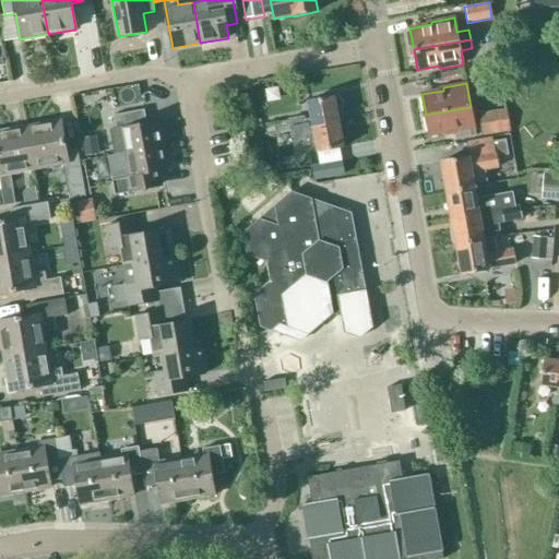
[(268,135),(292,131),(339,122),(334,97),(308,102),(311,119),(304,120),(302,118),(265,125),(268,135)]
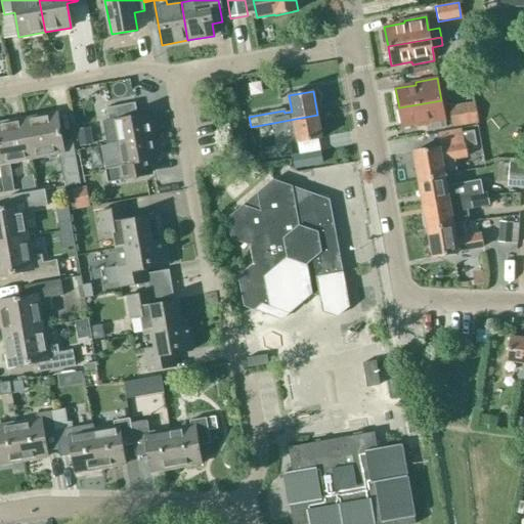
[(445,122),(441,100),(399,107),(402,127),(423,124),(424,126),(445,122)]
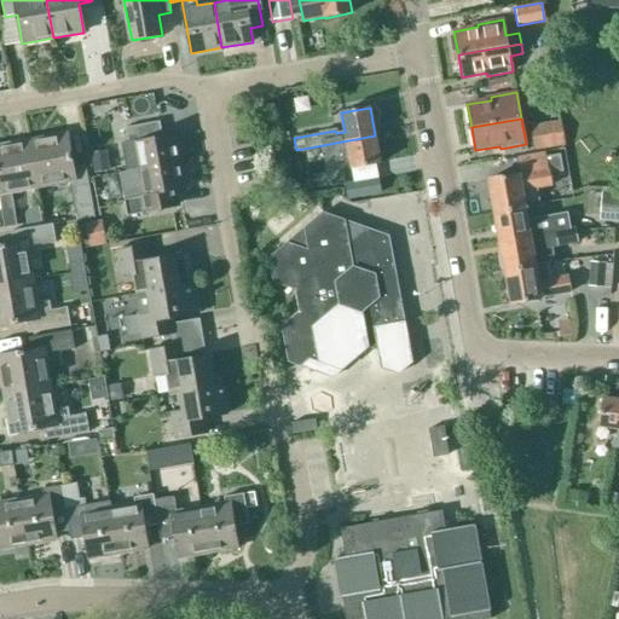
[(134,143),(139,169),(181,161),(177,133),(162,137),(160,122),(126,128),(129,143),(134,143)]
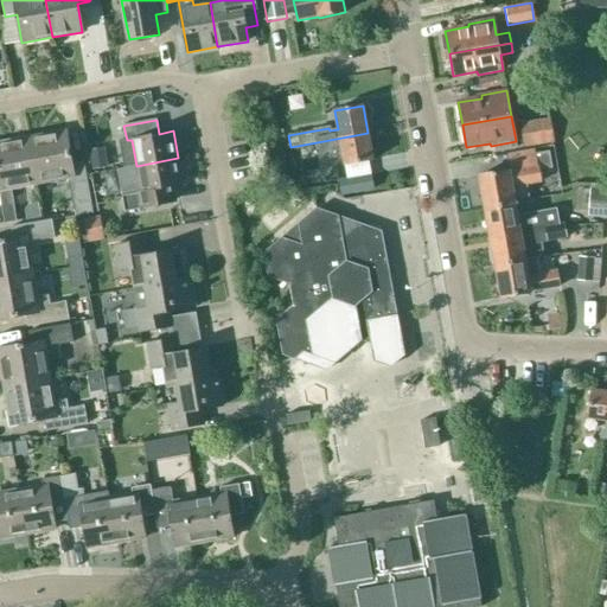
[(524,149),(548,146),(543,121),(521,125),(524,149)]
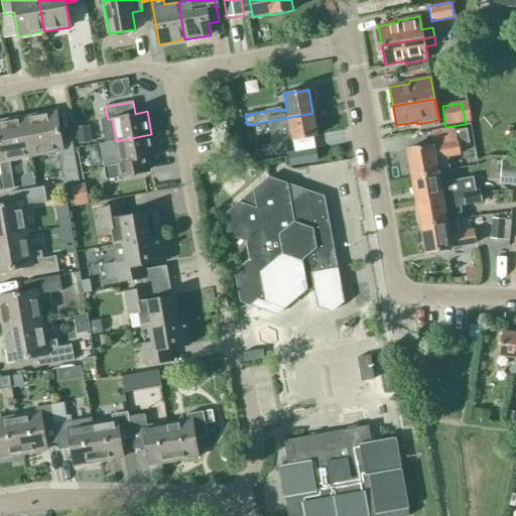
[(61,140),(56,112),(24,117),(30,157),(57,152),(61,175),(62,175),(66,175),(78,172),(72,138),(61,140)]
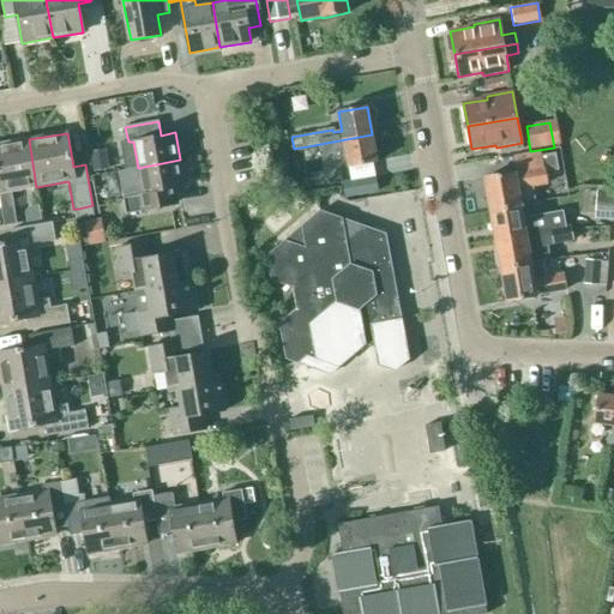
[(349,167),(378,162),(372,134),(320,144),(323,156),(337,152),(337,150),(345,148),(349,167)]
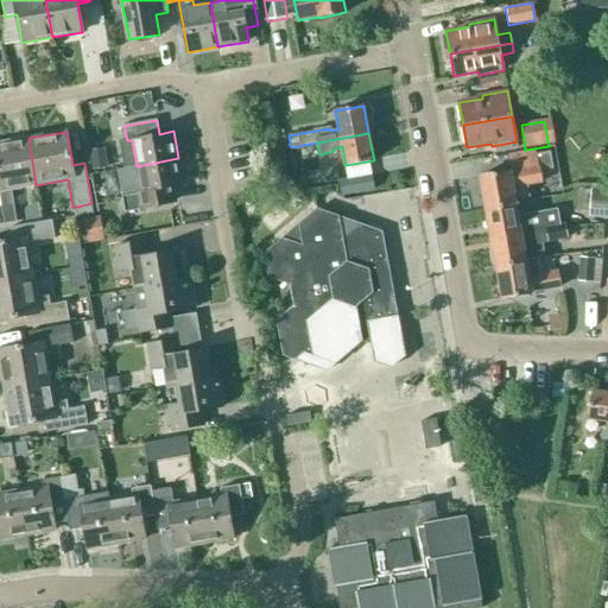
[(0,143),(0,195),(1,206),(5,223),(17,222),(13,203),(11,190),(36,185),(29,138),(0,143)]
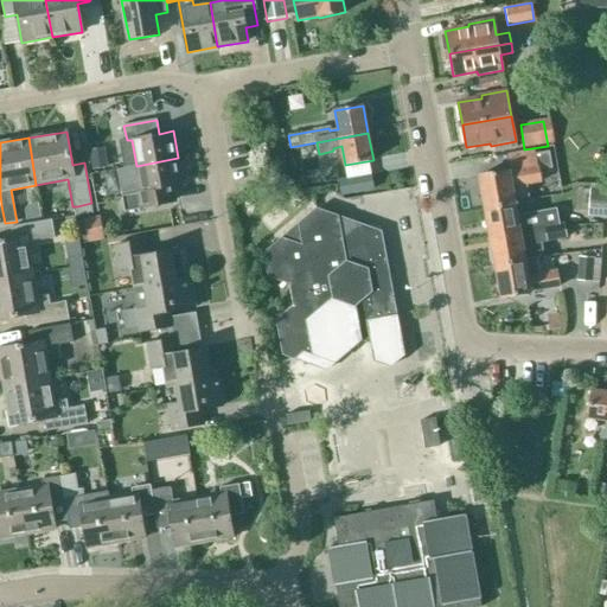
[(101,149),(87,152),(90,171),(104,168),(101,149)]
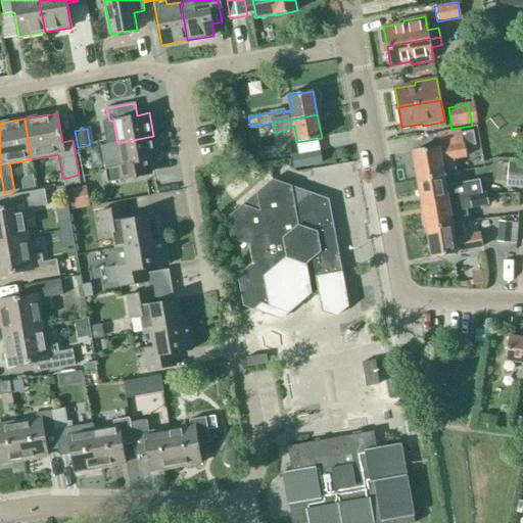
[(472,132),(462,134),(464,143),(464,147),(475,145),(472,132)]
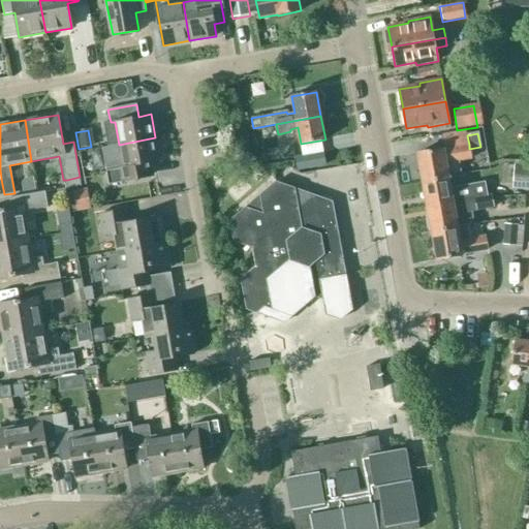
[(150,177),(148,163),(159,161),(155,137),(119,145),(102,148),(110,184),(150,177)]
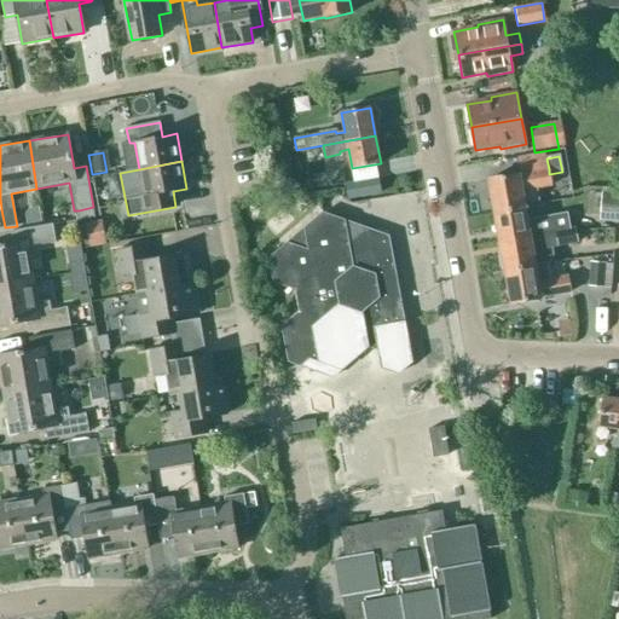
[(307,177),(310,191),(343,185),(346,184),(343,169),(307,177)]
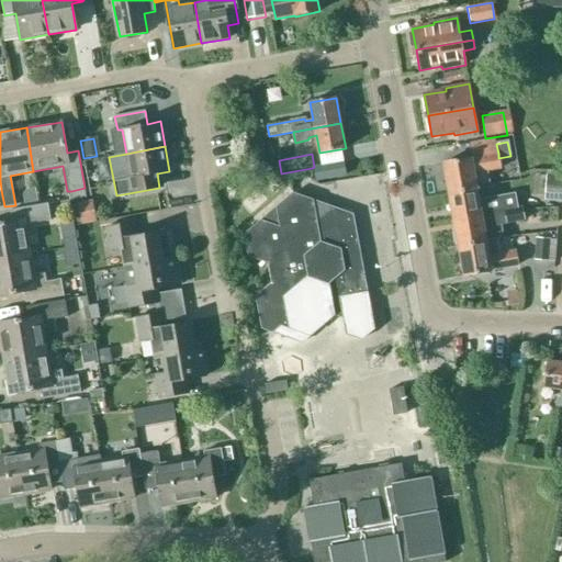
[(444,164),(449,194),(478,189),(474,173),(501,168),(498,158),(498,154),(472,159),(472,158),(444,164)]
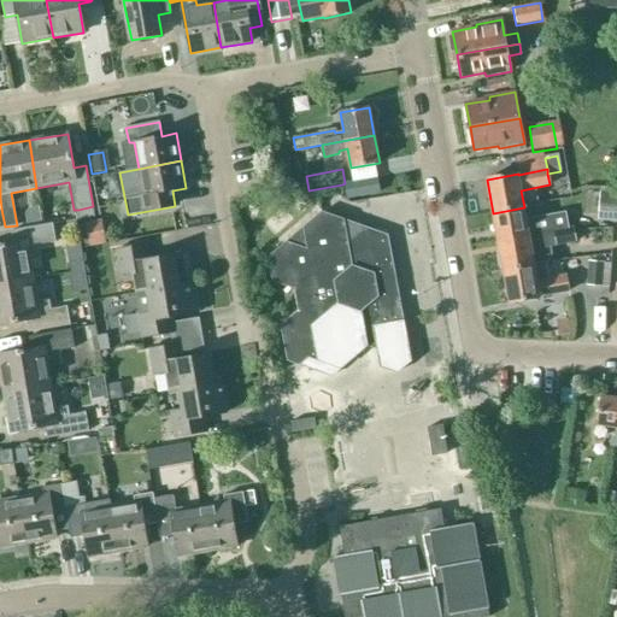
[(345,183),(342,184),(345,198),(345,199),(347,199),(378,193),(380,193),(380,191),(377,177),(353,182),(345,183)]
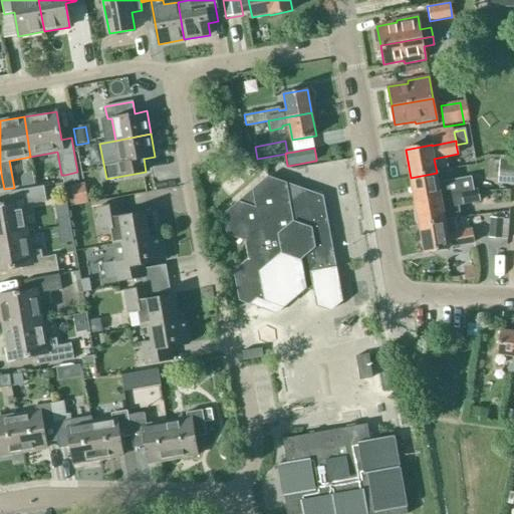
[(513,162),(500,162),(499,184),(513,184),(513,162)]
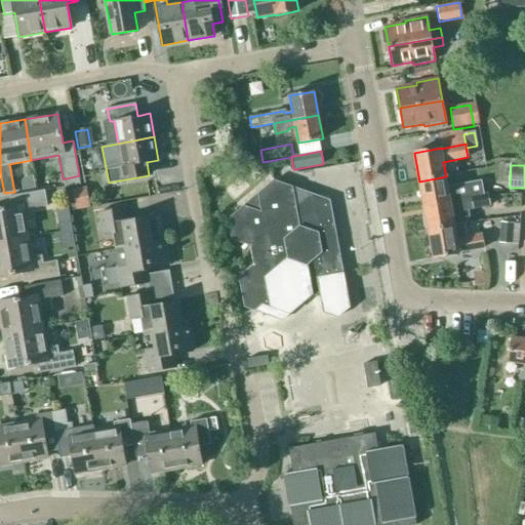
[(67,178),(64,178),(66,187),(80,184),(79,175),(67,178)]
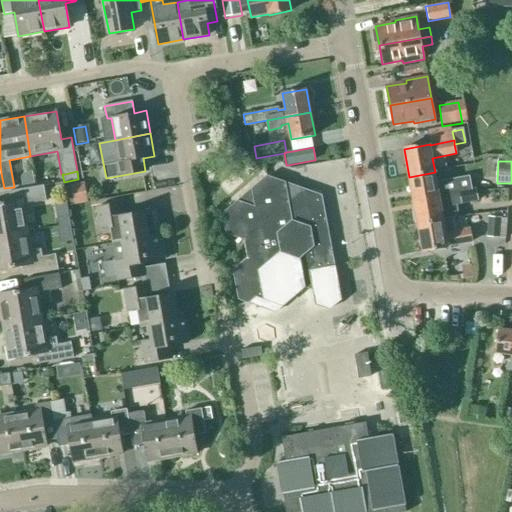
[(470,176),(436,182),(435,172),(409,177),(413,200),(472,189),(470,176)]
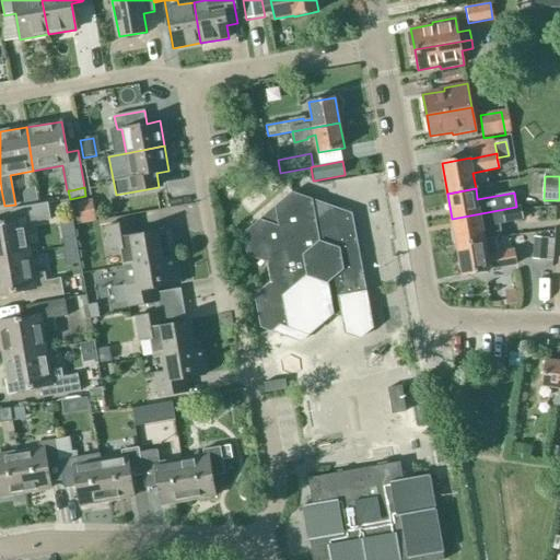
[(244,234),(247,256),(267,263),(271,283),(255,295),(261,328),(302,342),(308,335),(334,314),(341,317),(346,334),(361,339),(373,328),(366,296),(351,214),(331,207),(292,193),(244,234)]
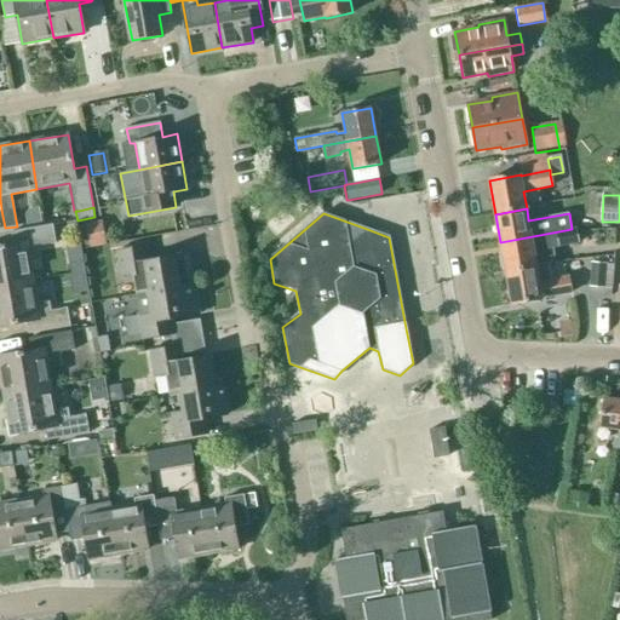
[(103,222),(86,224),(91,248),(108,245),(103,222)]
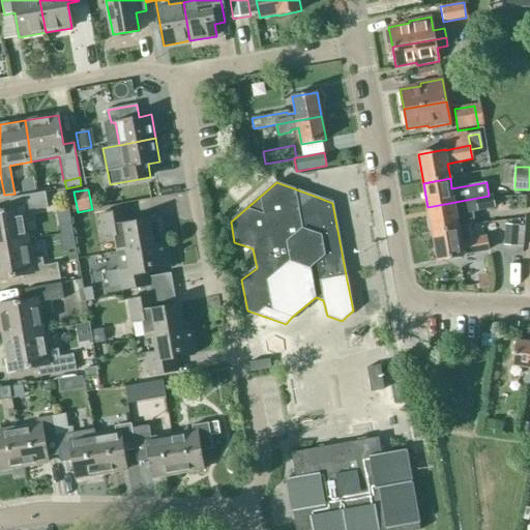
[(0,210),(0,244),(28,240),(24,212),(48,208),(46,193),(9,199),(11,209),(0,210)]
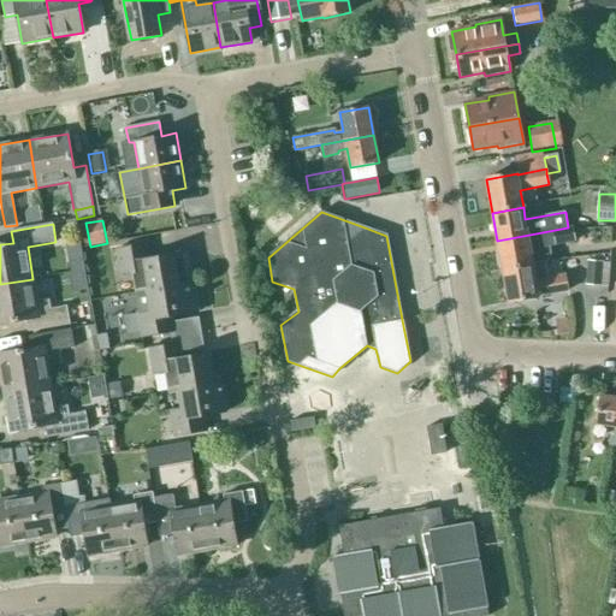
[(568,227),(497,241),(502,270),(533,265),(552,261),(550,246),(576,241),(574,226),(568,227)]
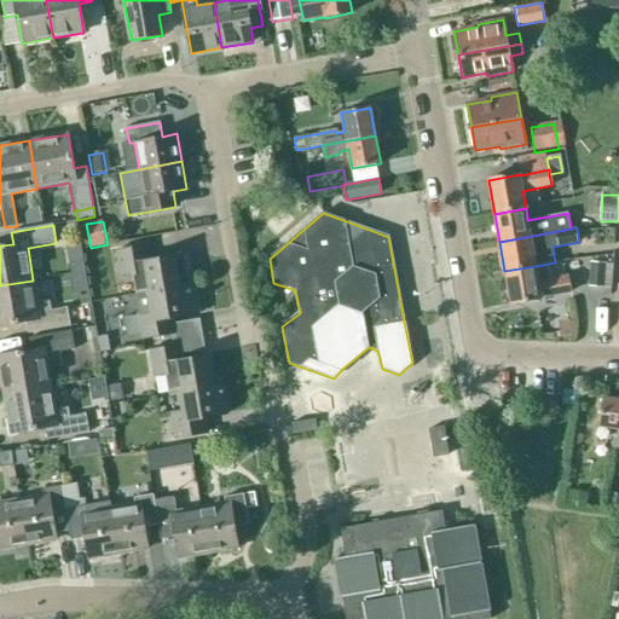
[(136,294),(186,284),(180,254),(150,260),(148,244),(116,250),(121,277),(132,275),(136,294)]
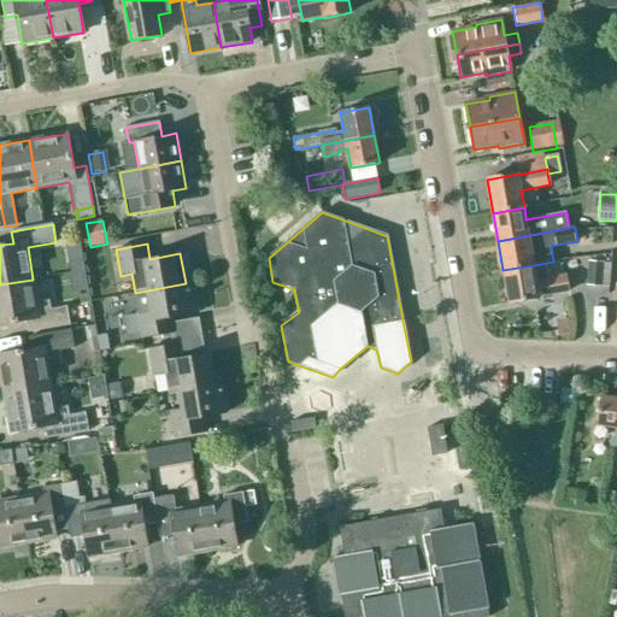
[(585,288),(601,289),(603,265),(587,264),(585,288)]
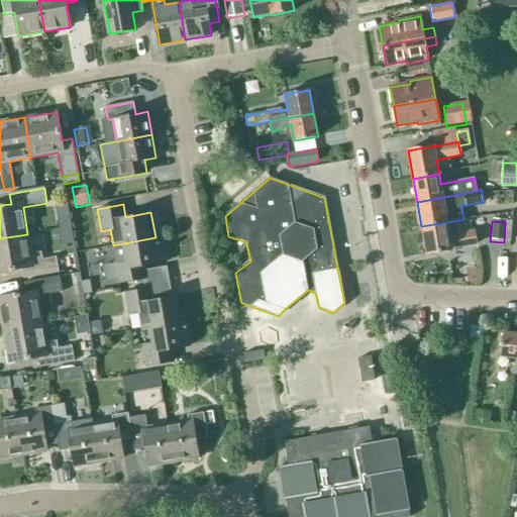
[(474,231),(450,235),(447,222),(421,226),(426,254),(452,249),(452,248),(477,244),(474,231)]
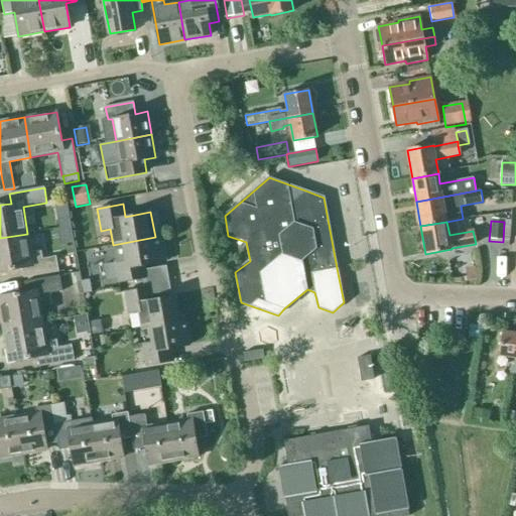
[(71,226),(57,228),(60,248),(74,246),(71,226)]
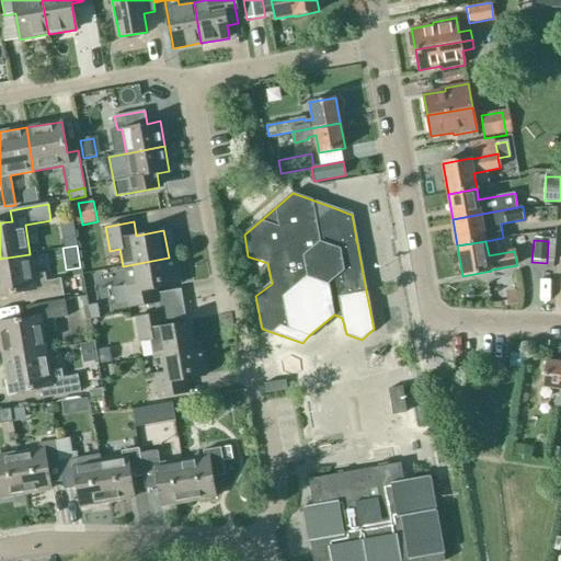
[(61,278),(46,282),(44,272),(33,274),(30,254),(0,259),(0,295),(24,292),(26,302),(64,296),(61,278)]
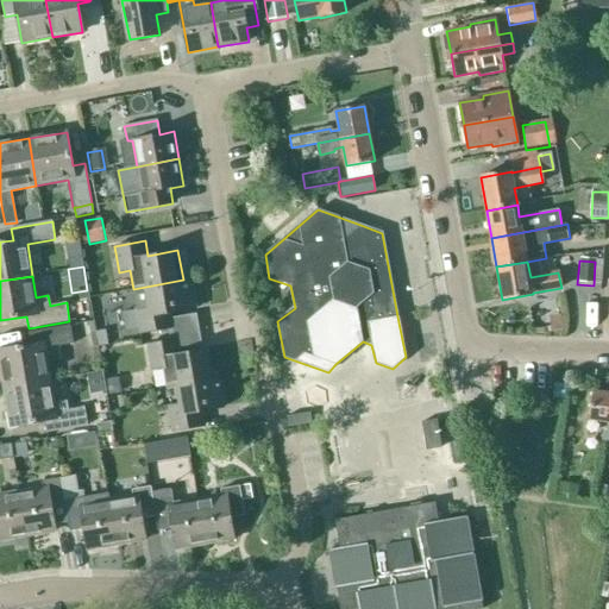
[(183,280),(133,289),(137,308),(135,308),(139,336),(173,328),(170,314),(193,309),(188,280),(183,280)]
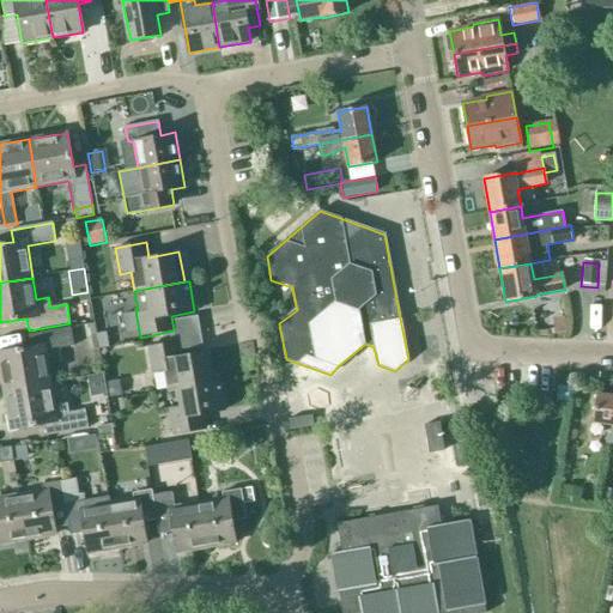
[(0,369),(4,392),(50,383),(48,364),(61,362),(59,349),(74,346),(71,328),(29,335),(31,347),(0,352),(0,369)]
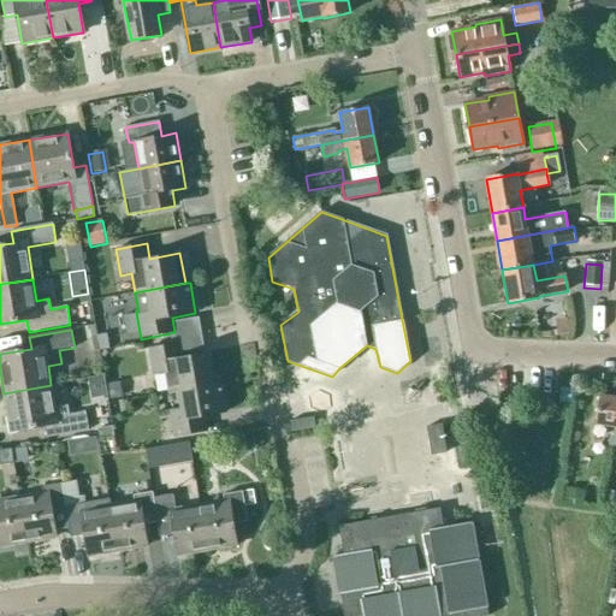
[(107,333),(96,336),(99,350),(110,348),(107,333)]
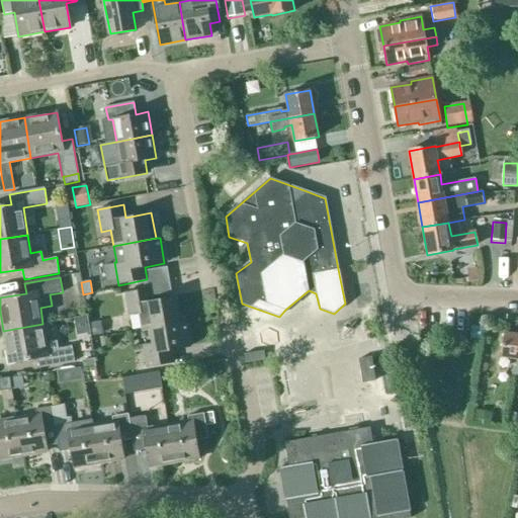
[(150,328),(178,323),(174,297),(152,301),(150,288),(125,292),(130,315),(140,313),(142,330),(150,328)]
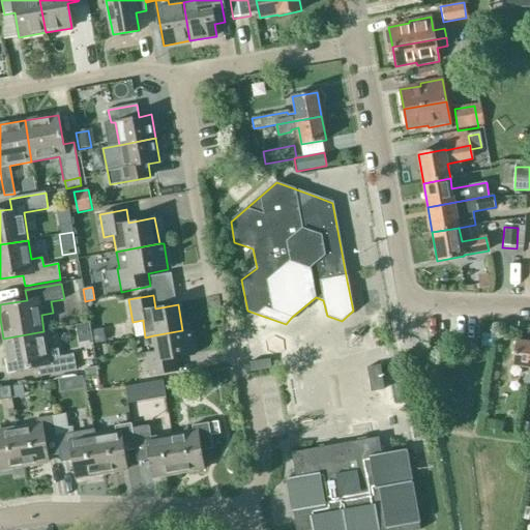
[(96,330),(91,331),(94,344),(106,342),(102,328),(96,330)]
